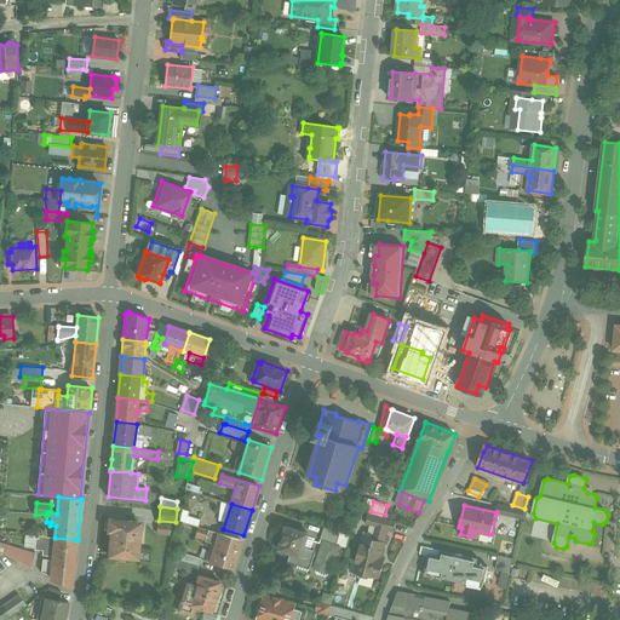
[(526,511),(510,507),(509,515),(523,518),(526,511)]
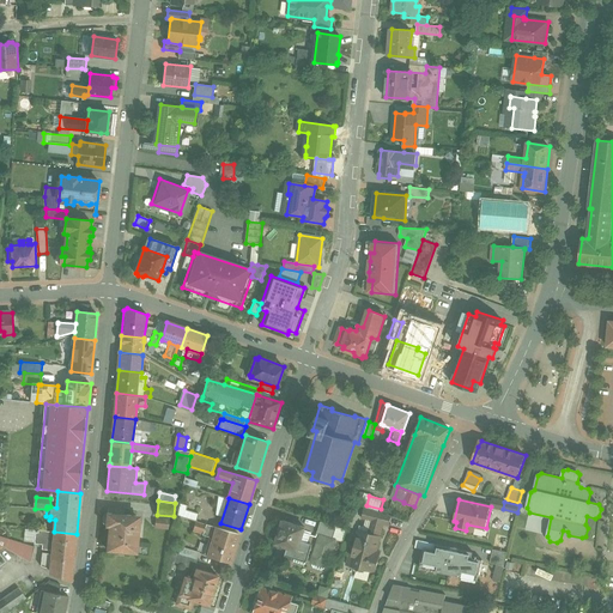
[(194,507),(187,504),(183,517),(196,521),(198,522),(199,515),(192,513),(194,507)]
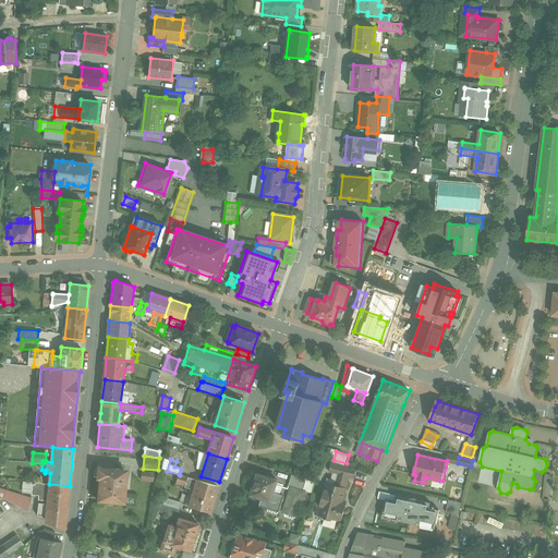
[(356,470),(332,461),(329,471),(354,477),(356,470)]
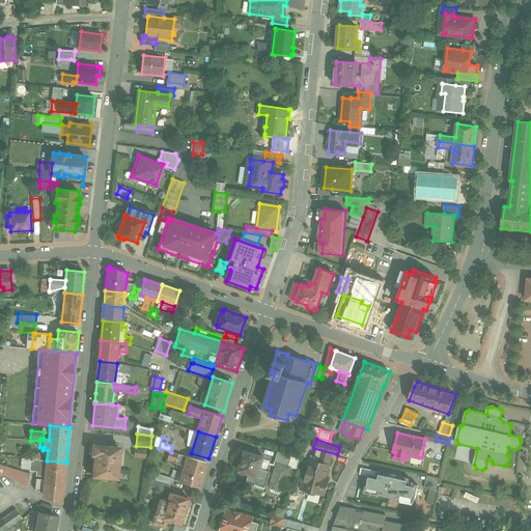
[(108,442),(99,441),(99,445),(93,445),(93,446),(92,446),(90,447),(90,451),(91,453),(93,453),(92,455),(95,455),(93,476),(104,477),(104,480),(108,481),(109,477),(118,478),(120,452),(118,452),(119,447),(108,446),(108,442)]
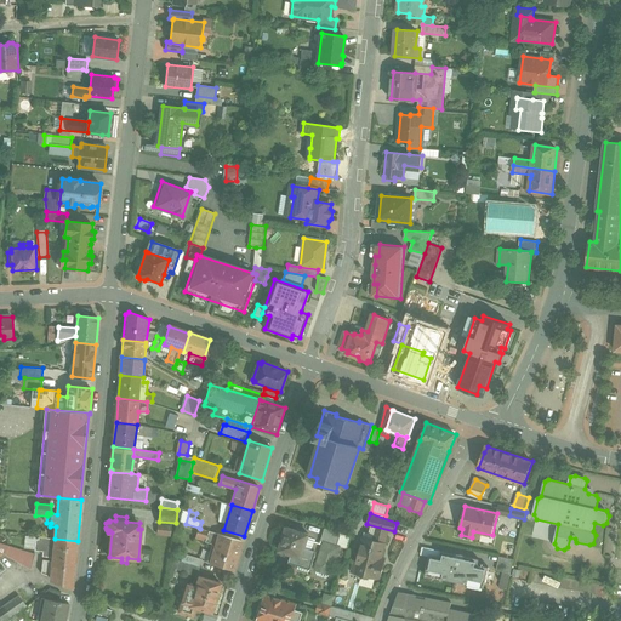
[(200,529),(199,528),(197,539),(206,541),(206,540),(209,531),(200,529)]
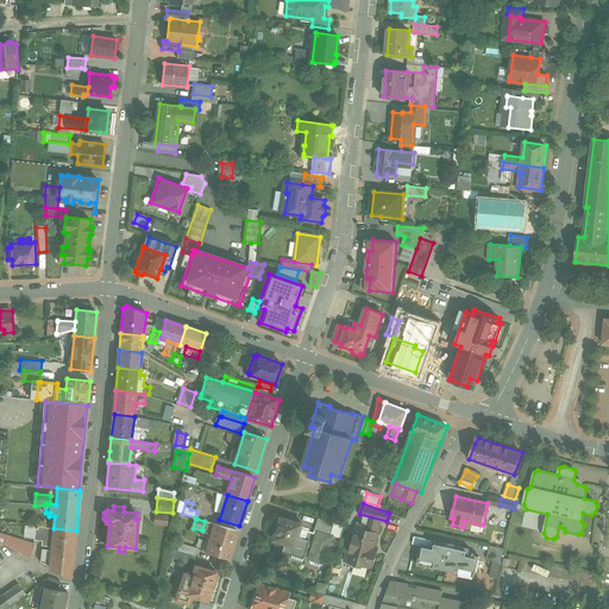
[(303,523),(282,518),(281,519),(278,519),(276,525),(278,527),(275,540),(287,544),(284,552),(305,558),(311,541),(300,538),(303,523)]
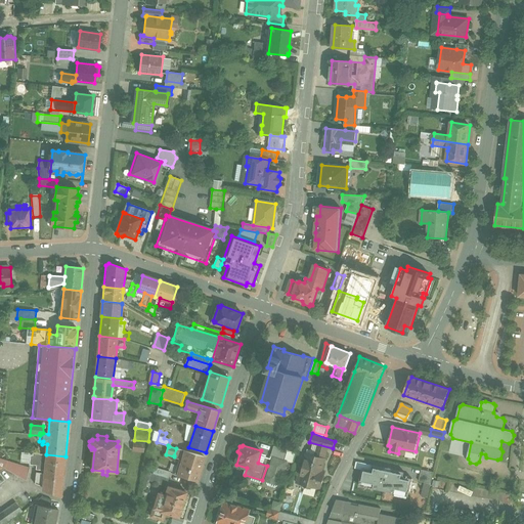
[(288,449),(274,445),(271,456),(274,457),(285,461),(288,449)]
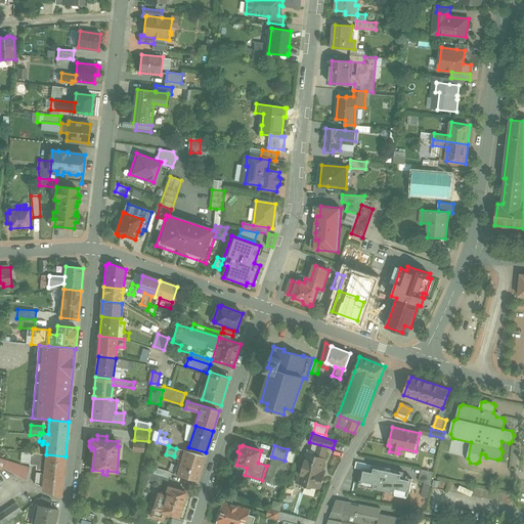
[(186,451),(176,448),(174,455),(183,459),(186,451)]
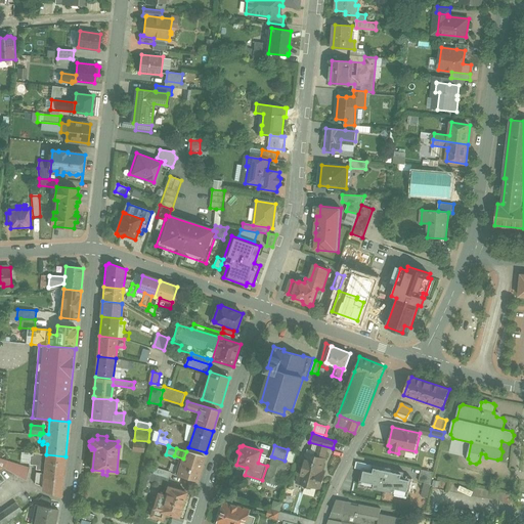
[(315,455),(306,452),(301,473),(300,473),(299,474),(306,476),(304,485),(317,488),(321,489),(325,473),(322,472),(325,459),(325,457),(326,452),(316,449),(315,455)]
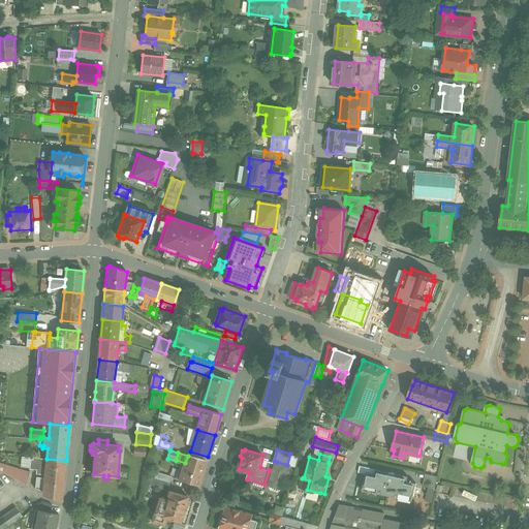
[(207,461),(188,456),(185,463),(180,479),(199,486),(207,461)]
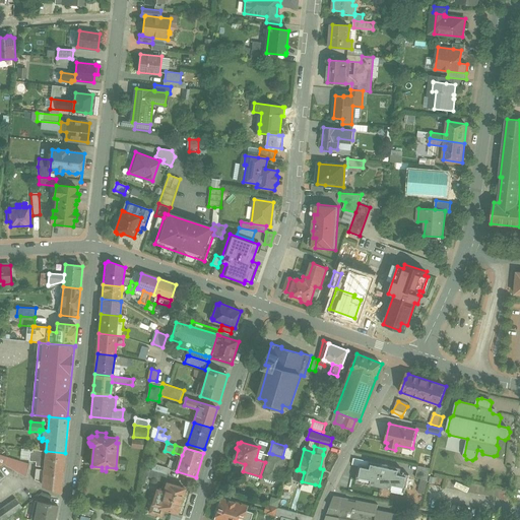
[(46,451),(31,450),(29,461),(37,462),(37,466),(45,466),(45,469),(37,468),(36,480),(44,483),(43,486),(61,493),(65,453),(46,451)]
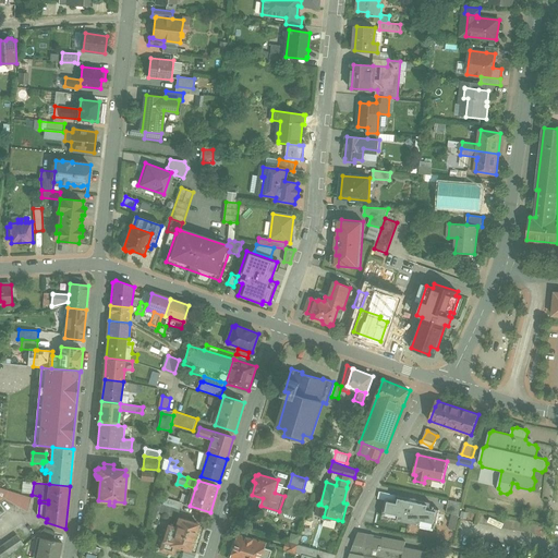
[(32,498),(0,487),(0,495),(4,498),(28,512),(32,498)]
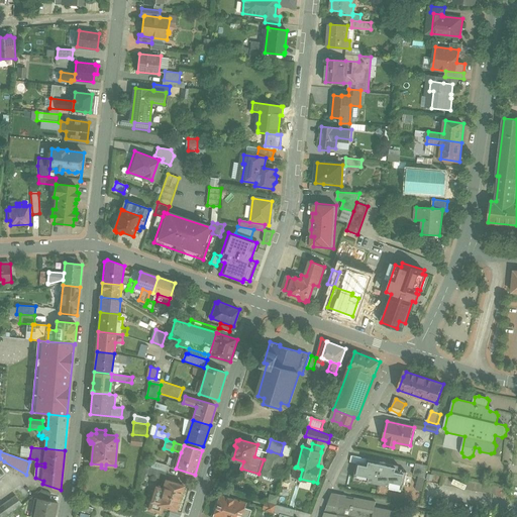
[(281,454),(271,451),(271,453),(269,454),(263,475),(264,475),(266,479),(273,481),(276,479),(284,455),(281,454)]
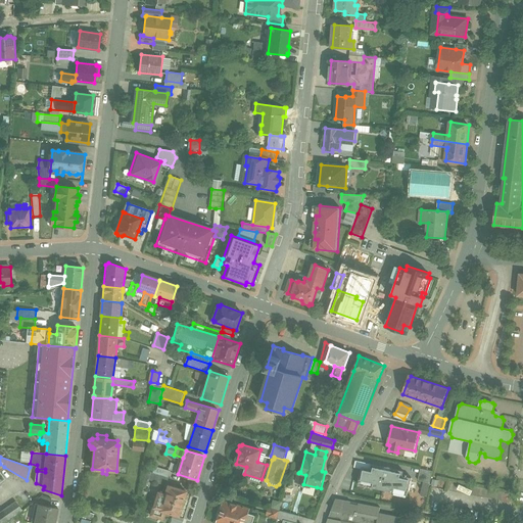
[(368,469),(369,464),(354,461),(353,468),(360,469),(360,467),(368,469)]
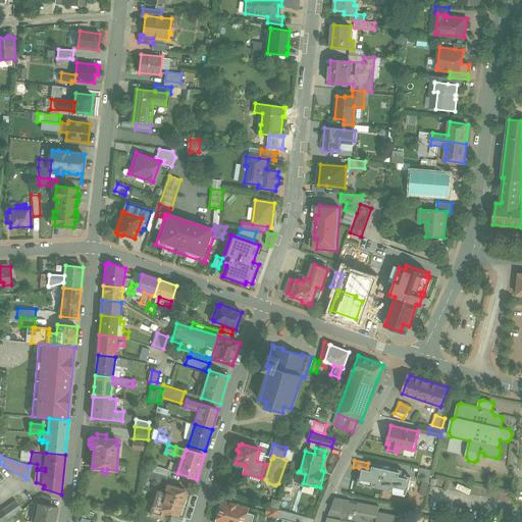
[(402,469),(368,463),(367,468),(359,466),(359,468),(356,483),(406,492),(409,477),(400,475),(402,469)]
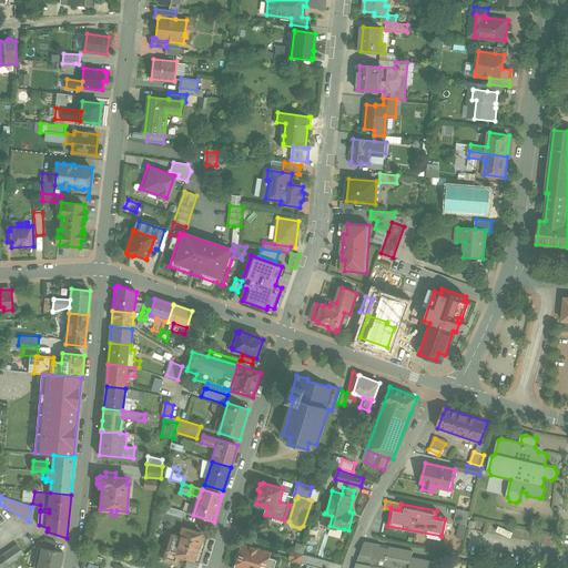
[(184,511),(169,506),(166,514),(182,518),(184,511)]
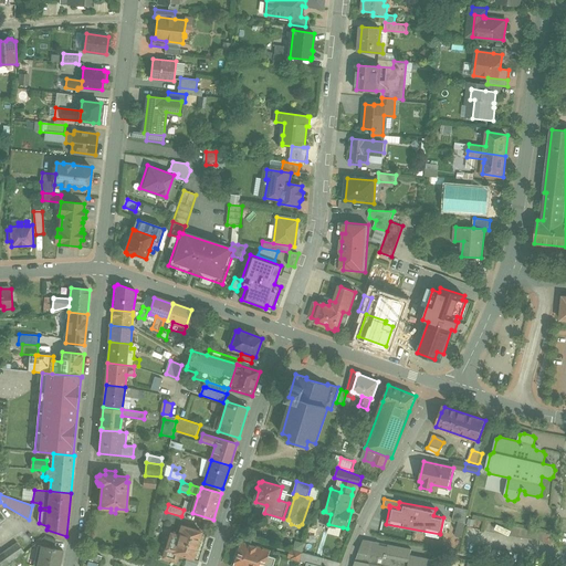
[(470,510),(457,507),(453,520),(460,521),(467,523),(470,510)]
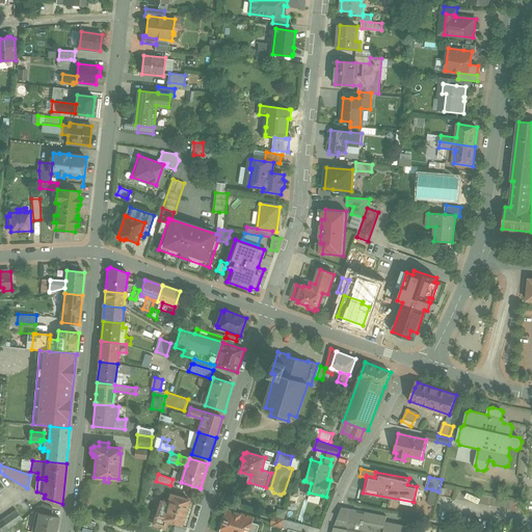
[(156,481),(154,480),(149,478),(144,496),(149,497),(152,486),(160,489),(159,489),(168,493),(170,485),(156,481)]
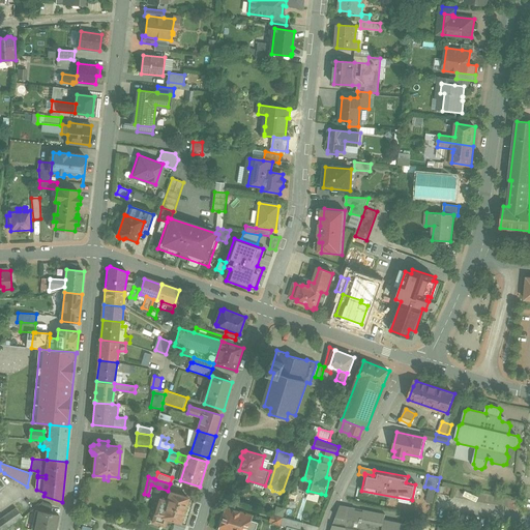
[(437,490),(431,488),(427,501),(433,503),(437,490)]
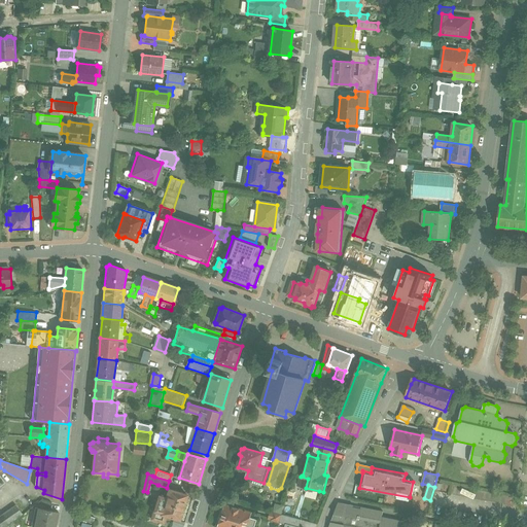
[(188,495),(170,489),(167,498),(160,496),(152,519),(164,523),(167,516),(180,520),(188,495)]
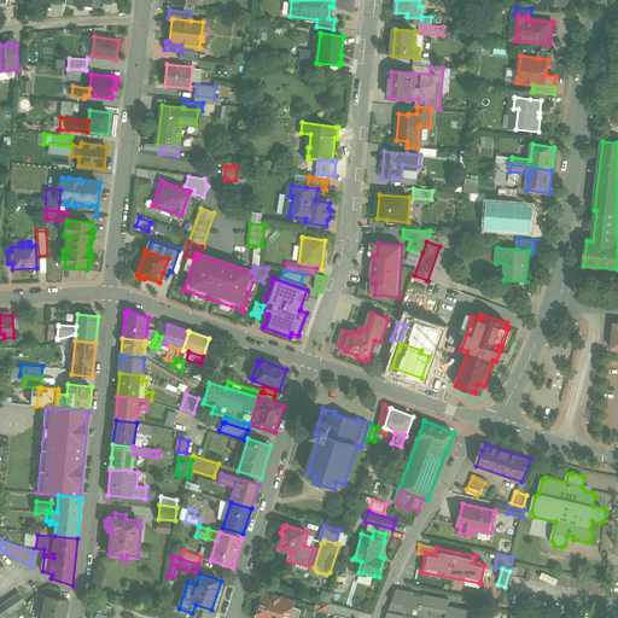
[(62,589),(51,584),(38,595),(41,596),(42,595),(59,598),(62,589)]
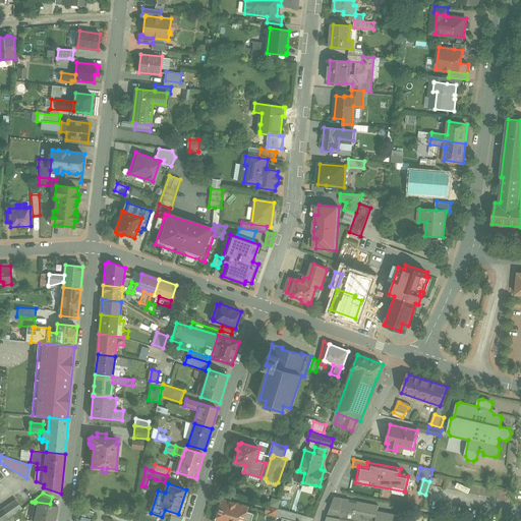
[(240,497),(227,493),(226,499),(238,503),(240,497)]
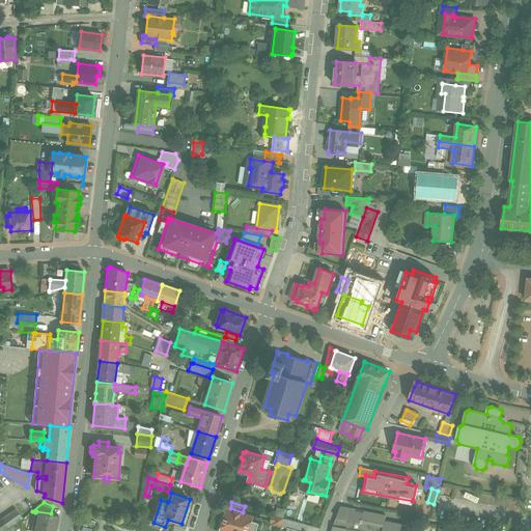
[(387,515),(365,511),(364,513),(357,511),(357,509),(341,506),(331,530),(406,530),(408,525),(386,521),(387,515)]
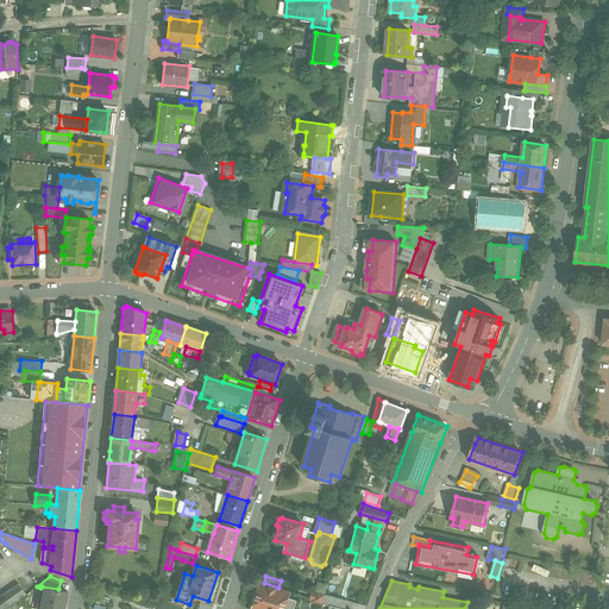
[(264,583),(262,582),(258,591),(257,592),(257,594),(256,594),(256,596),(256,597),(256,598),(256,600),(253,608),(287,608),(288,608),(295,608),(299,601),(290,598),(293,591),(278,588),(264,583)]
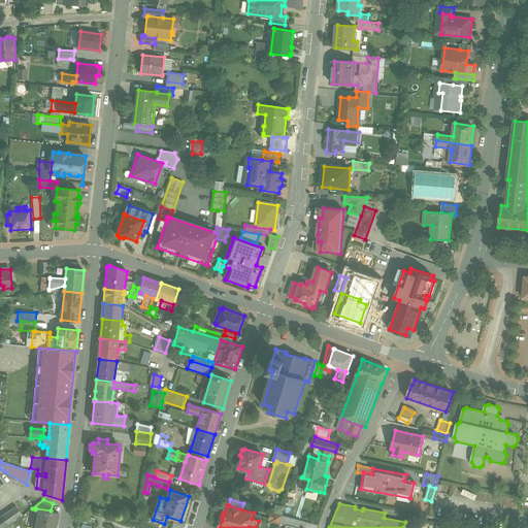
[(17,505),(3,516),(9,525),(20,518),(24,516),(17,505)]
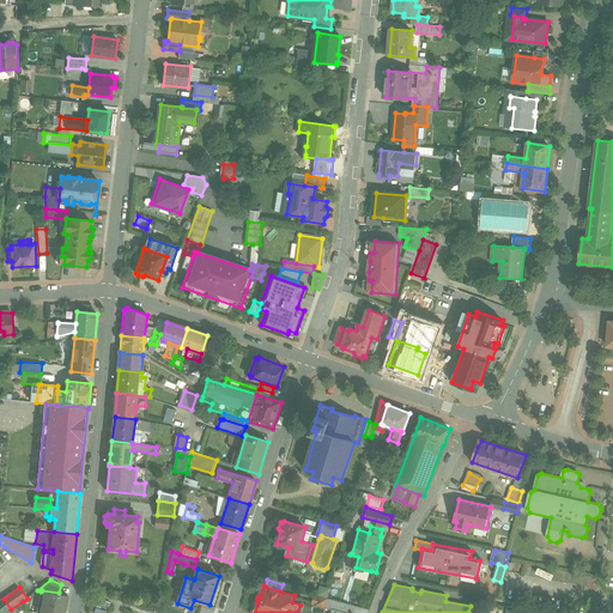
[(59,593),(42,590),(41,592),(40,599),(43,600),(40,612),(32,611),(32,612),(37,612),(65,612),(66,606),(67,596),(68,596),(68,595),(59,593)]
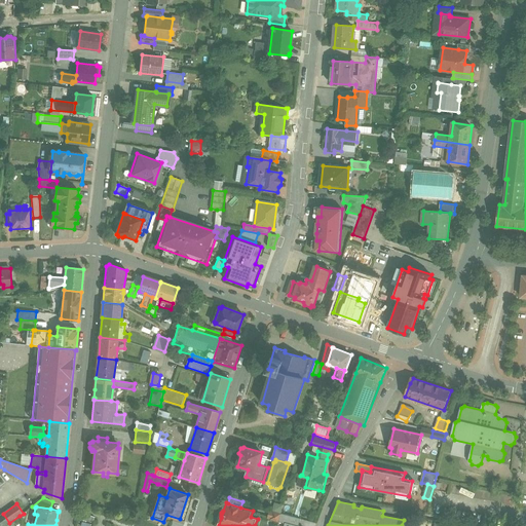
[(280,514),(270,511),(267,518),(271,519),(271,520),(278,522),(278,521),(280,514)]
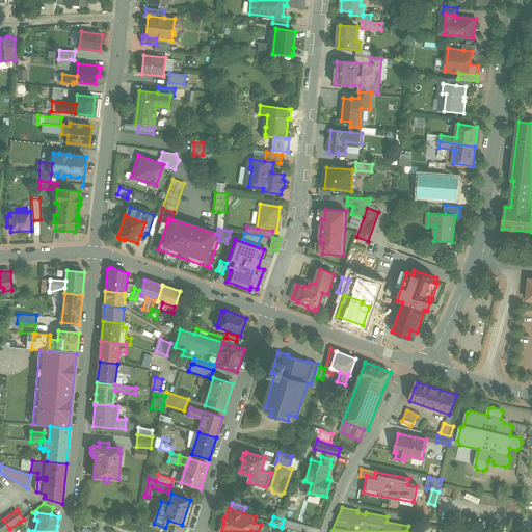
[(97,523),(85,519),(84,520),(83,525),(95,529),(97,524),(97,523)]
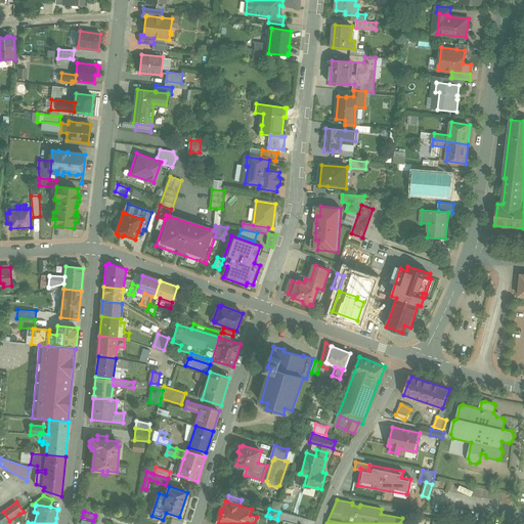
[(284,520),(297,523),(300,517),(280,511),(279,512),(277,519),(284,521),(284,520)]
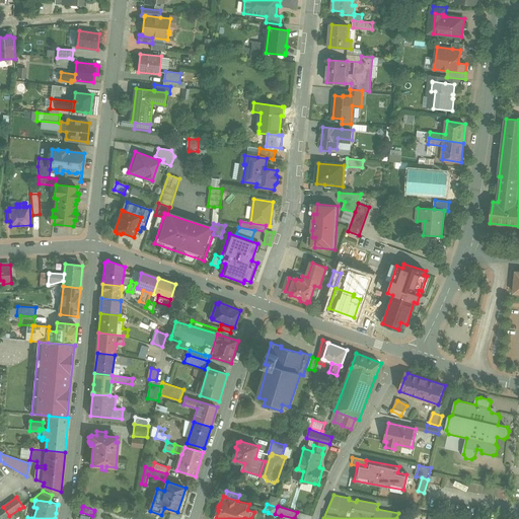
[(3,507),(0,508),(0,518),(3,518),(9,516),(3,507)]
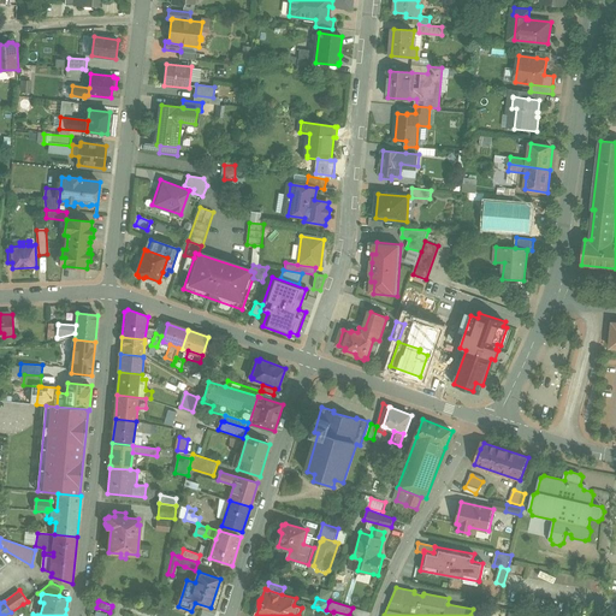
[(23,604),(11,612),(13,615),(17,615),(27,610),(23,604)]
